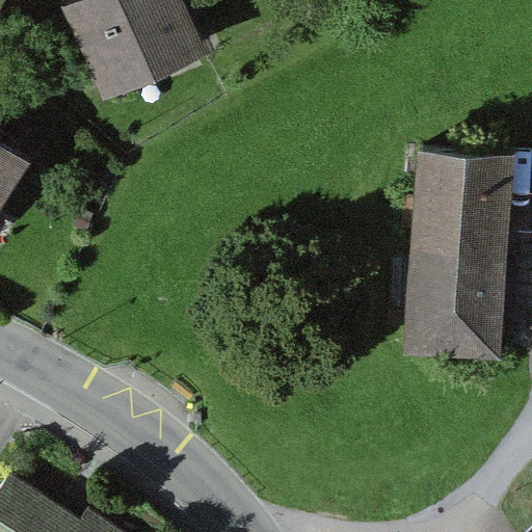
[(180,0),(80,0),(63,7),(105,103),(207,58),(180,0)]
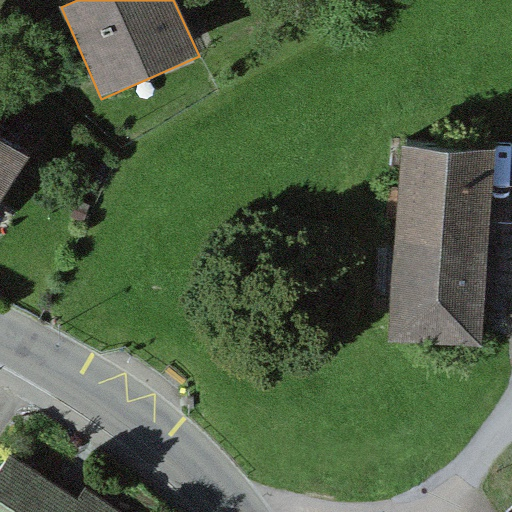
[(0,205),(30,159),(0,139),(0,205)]
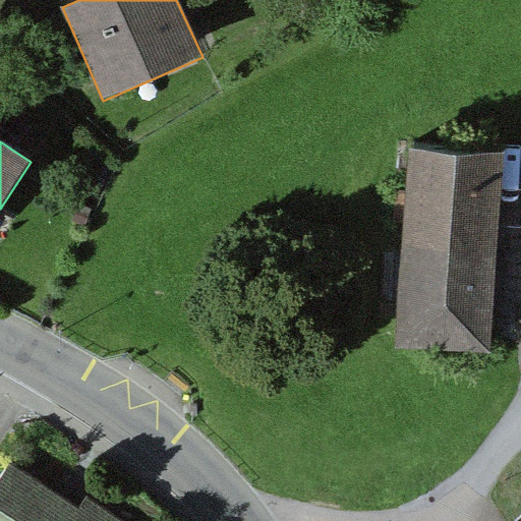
[(510,148),(406,141),(395,341),(499,346),(510,148)]
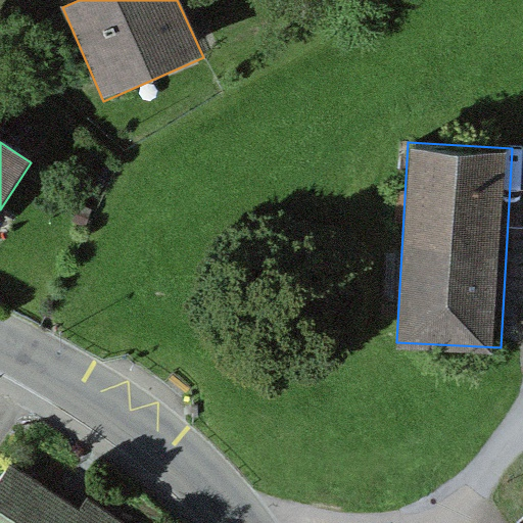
[(79,204),(72,222),(86,228),(93,210),(79,204)]
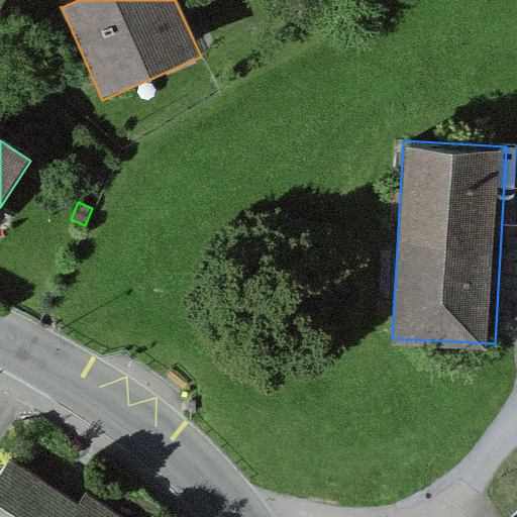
[(81,508),(13,463),(0,484),(0,516),(122,516),(90,495),(81,508)]
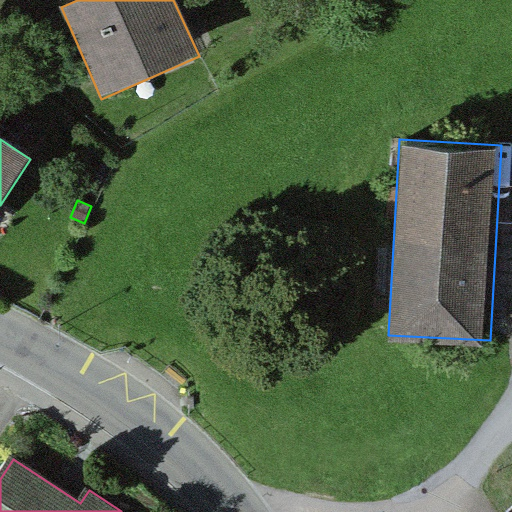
All buildings are outlined.
